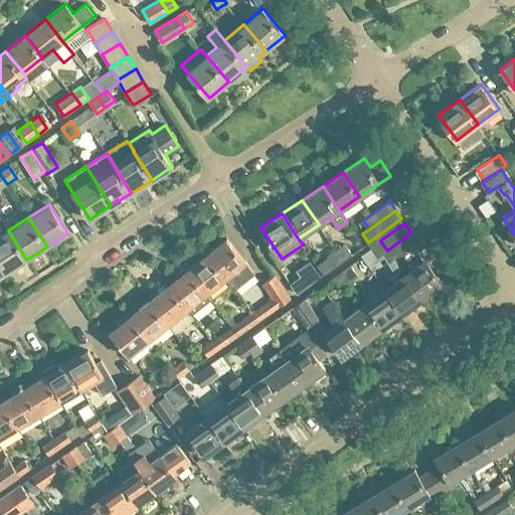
[(26,260),(8,230),(0,234),(0,263),(6,273),(26,260)]
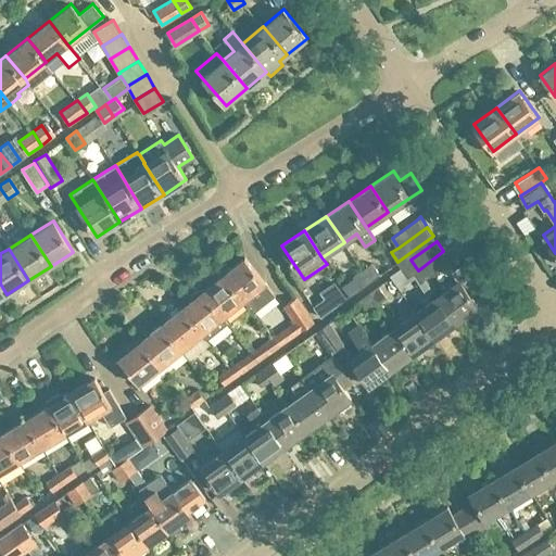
[(426,279),(450,261),(443,251),(418,270),(414,273),(420,282),(426,279)]
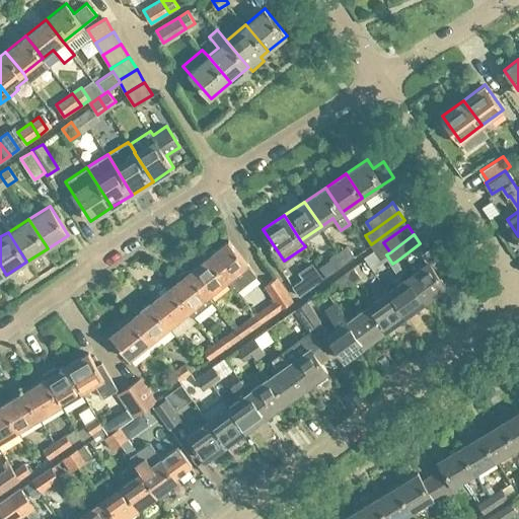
[(256,276),(228,240),(209,256),(227,280),(236,291),(256,276)]
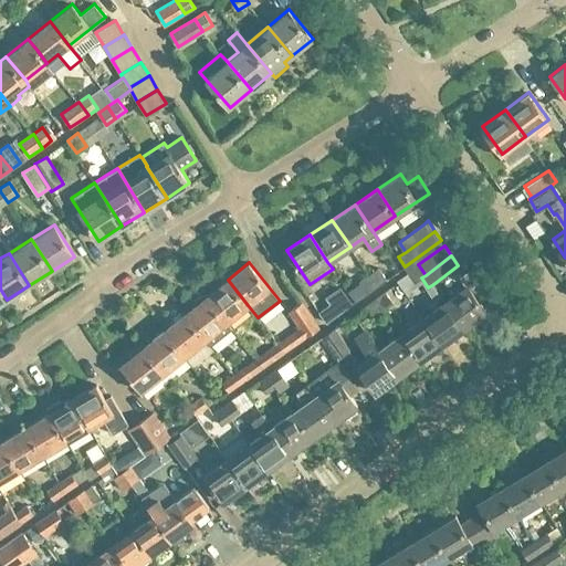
[(426,275),(418,264),(408,272),(415,282),(421,278),(426,275)]
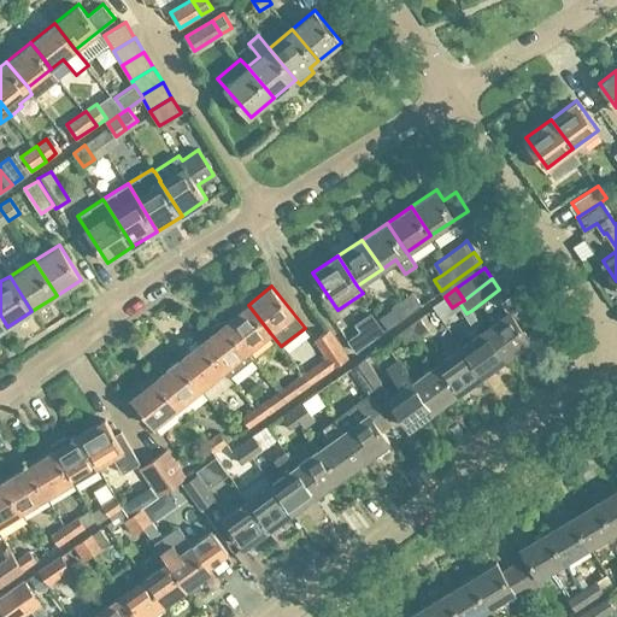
[(412,293),(401,300),(410,313),(421,305),(412,293)]
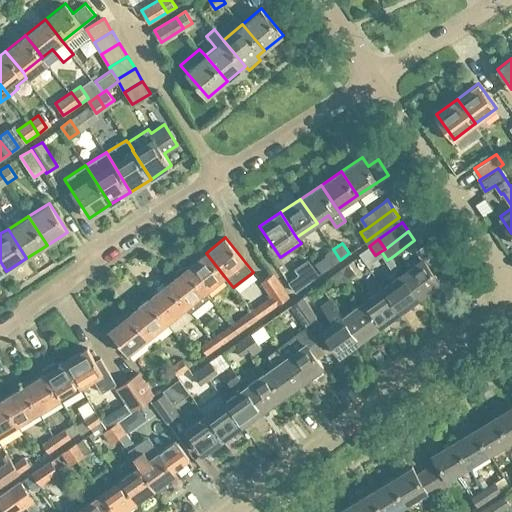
[(441,281),(431,267),(438,262),(425,244),(417,250),(423,258),(403,273),(420,296),(441,281)]
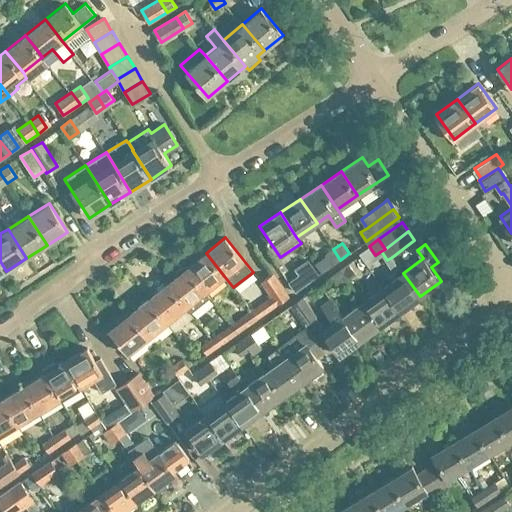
[(333,265),(340,260),(333,249),(325,255),(333,265)]
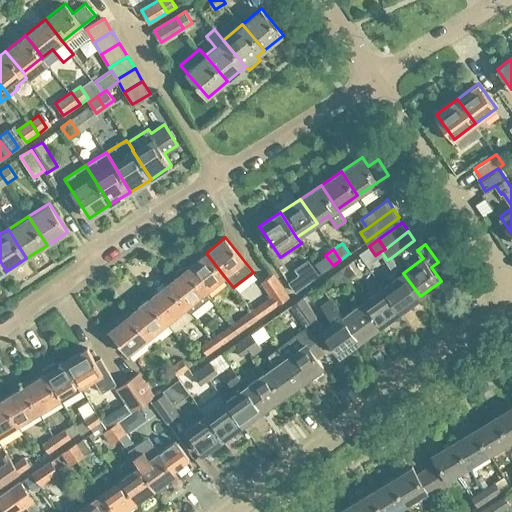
[(224,276),(206,253),(186,268),(205,292),(224,276)]
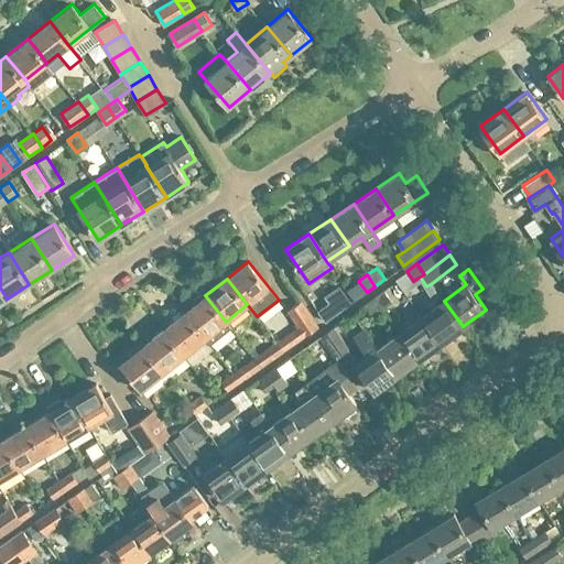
[(432,283),(426,286),(435,297),(440,294),(432,283)]
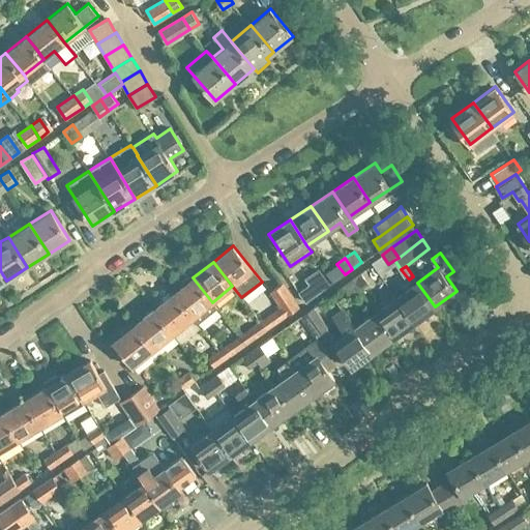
[(330,287),(345,280),(339,268),(324,275),(330,287)]
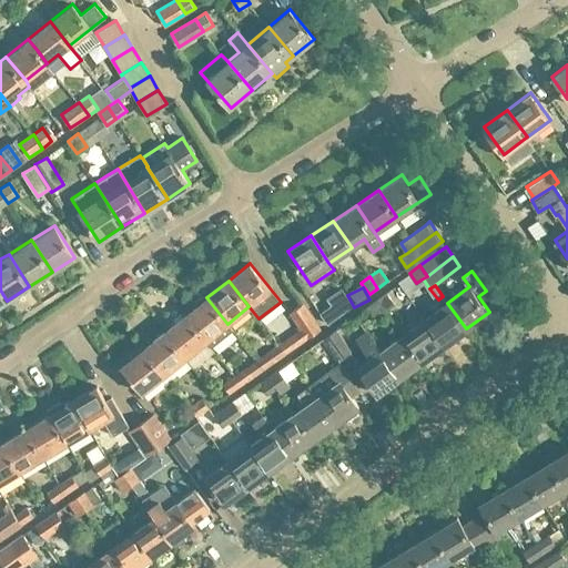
[(340,316),(324,293),(313,301),(327,324),(340,316)]
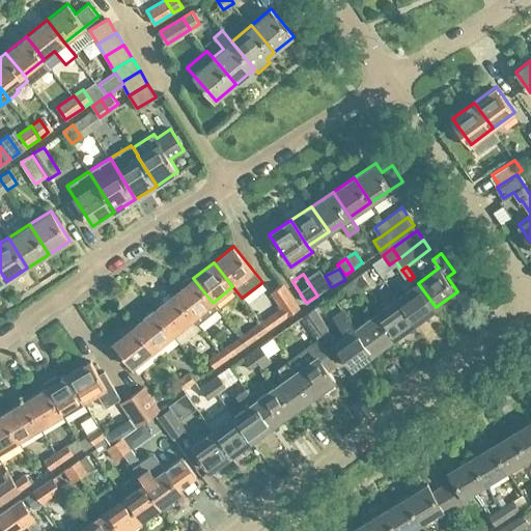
[(361,274),(353,280),(360,291),(369,284),(361,274)]
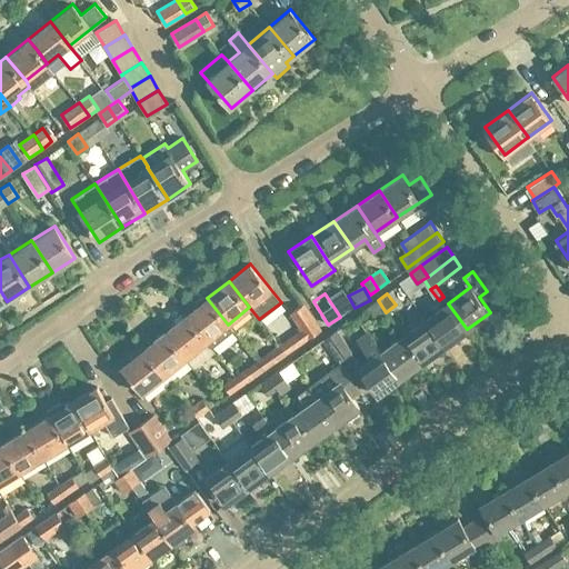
[(228,325),(207,298),(186,316),(207,341),(212,348),(233,331),(228,325)]
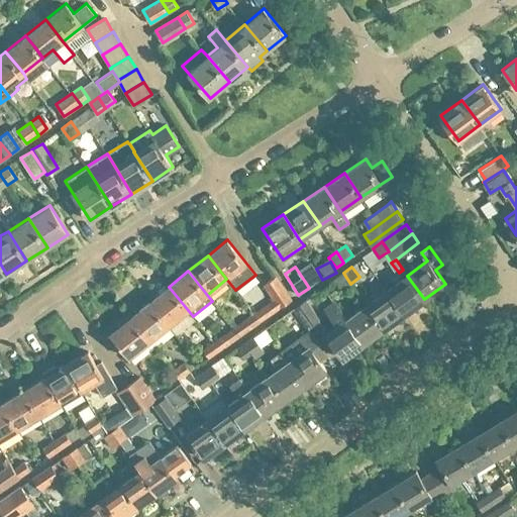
[(342,290),(350,284),(343,273),(334,279),(342,290)]
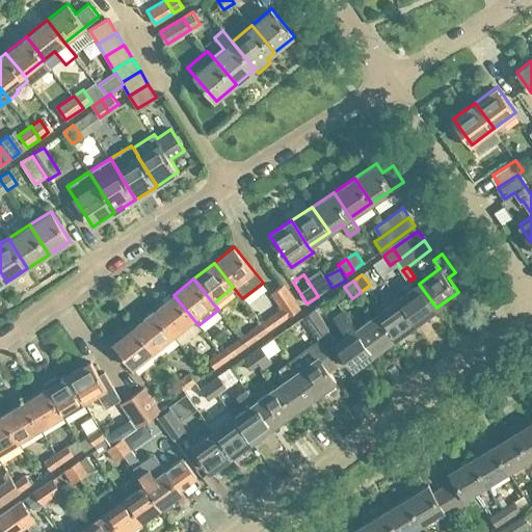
[(436,308),(419,284),(398,298),(416,323),(436,308)]
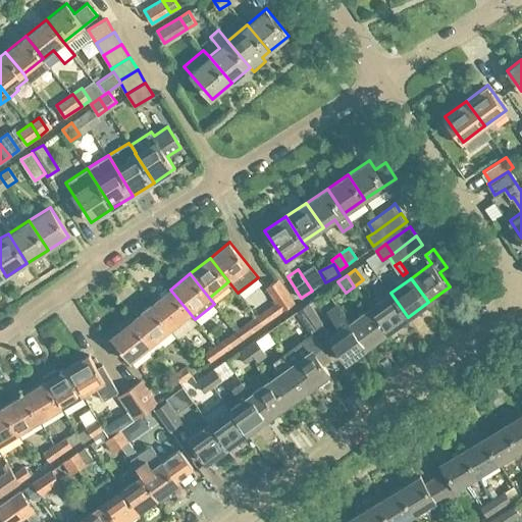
[(295,303),(278,279),(267,288),(282,311),(295,303)]
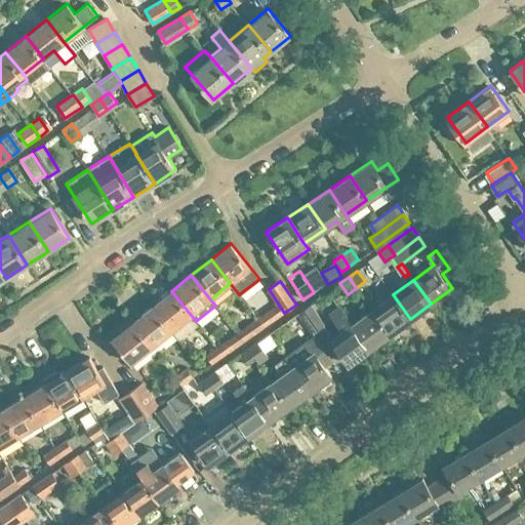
[(241,297),(253,314),(270,303),(257,285),(241,297)]
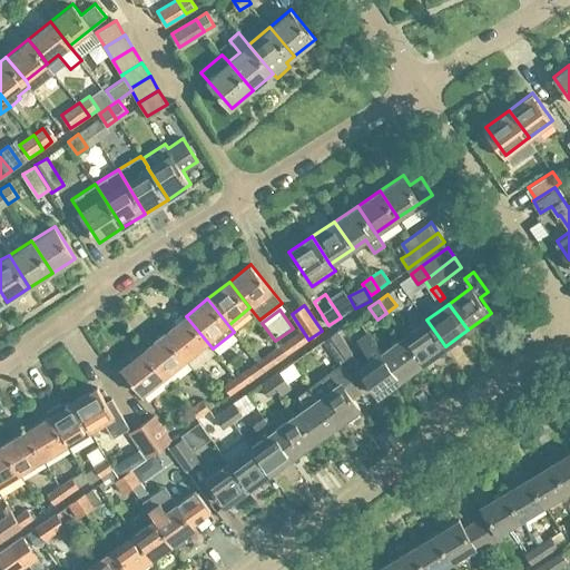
[(207,342),(186,316),(165,333),(186,360),(207,342)]
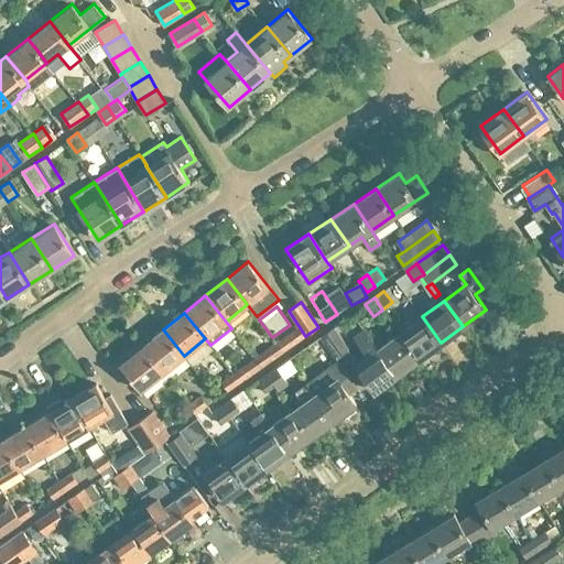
[(441,343),(422,316),(400,333),(419,358),(441,343)]
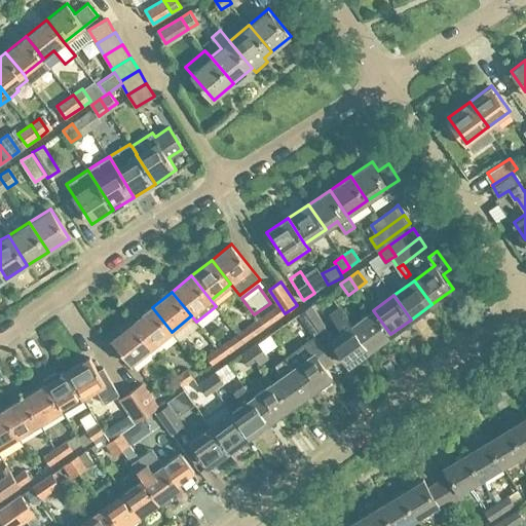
[(325,325),(311,305),(300,313),(313,333),(325,325)]
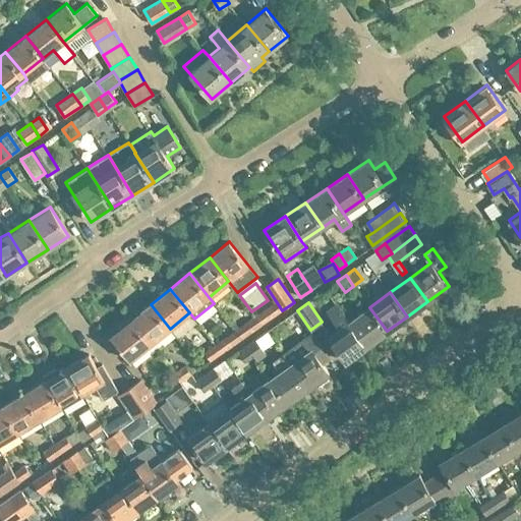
[(151,304),(131,320),(150,344),(154,349),(162,342),(159,337),(170,329),(151,304)]
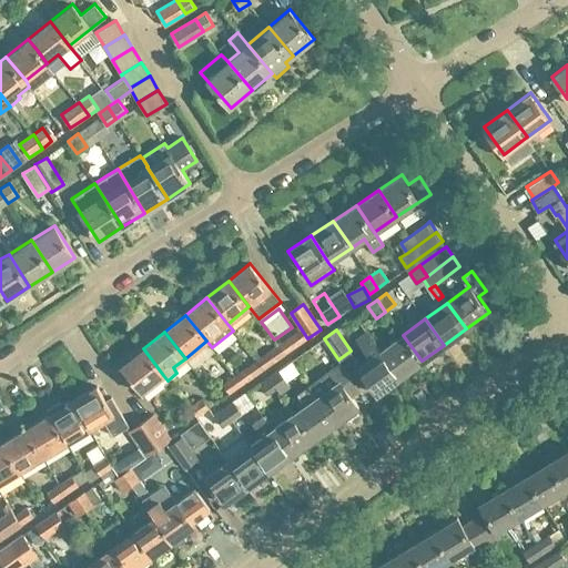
[(399,377),(381,352),(367,334),(358,341),(371,358),(357,367),(377,394),(399,377)]
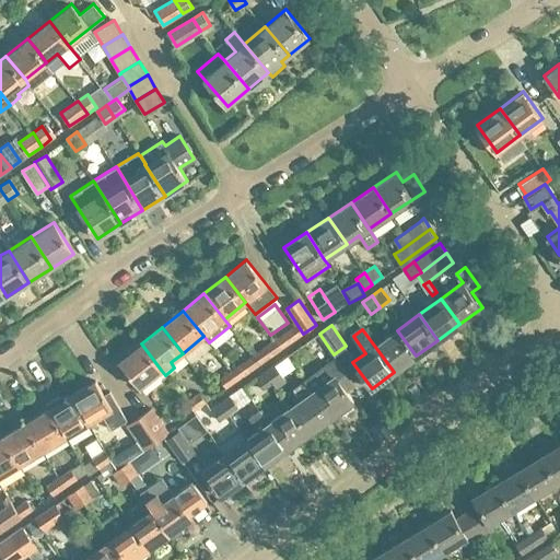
[(416,356),(397,330),(375,347),(394,372),(416,356)]
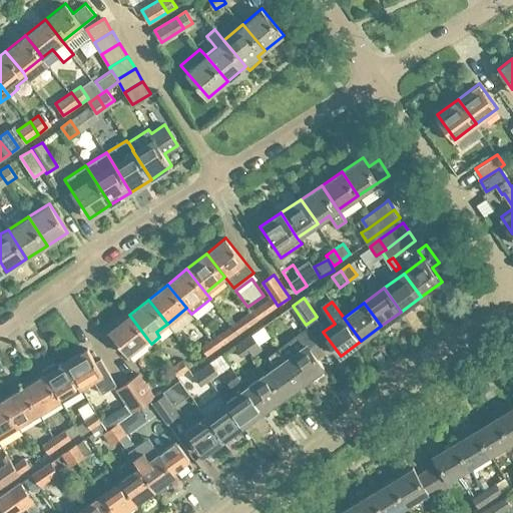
[(258,320),(250,309),(239,317),(246,328),(258,320)]
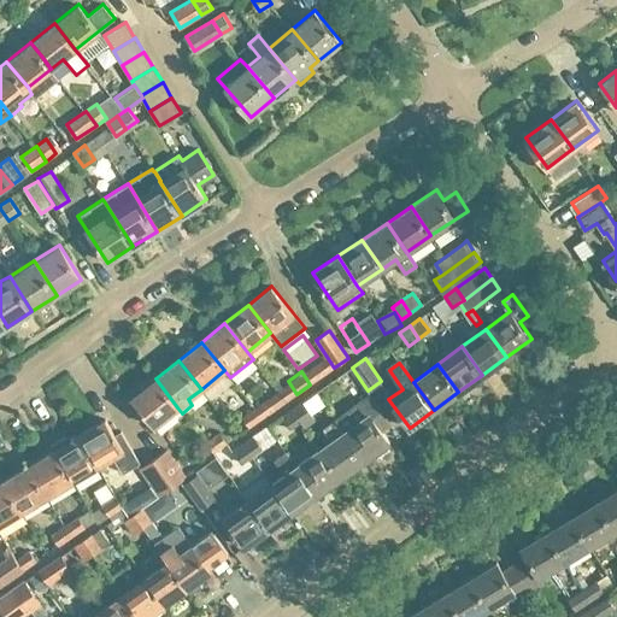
[(177,407),(156,378),(131,398),(154,427),(177,407)]
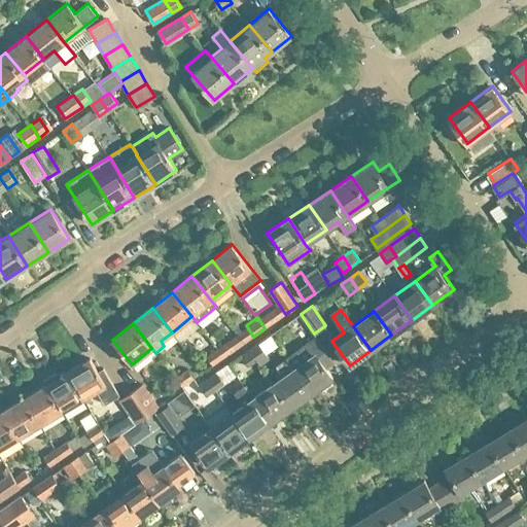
[(334,362),(316,338),(287,358),(312,393),(334,378),(326,367),(334,362)]
